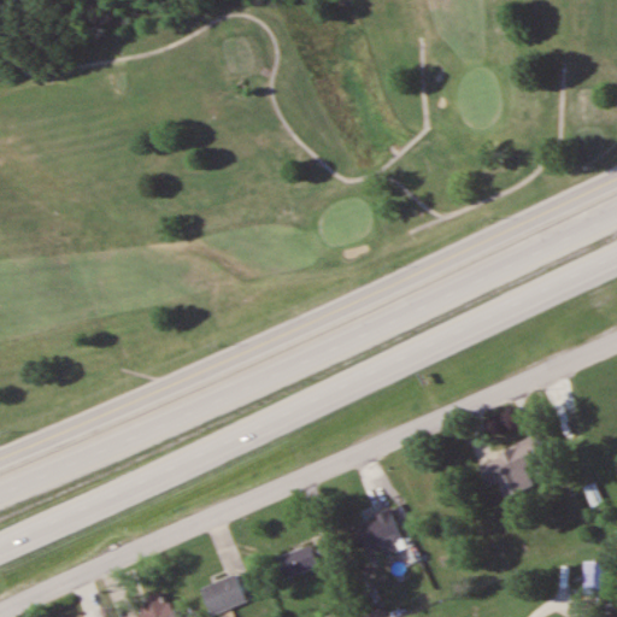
[(505,498),(533,486),(526,466),(547,458),(539,438),(477,462),(487,486),(499,481),(505,498)]
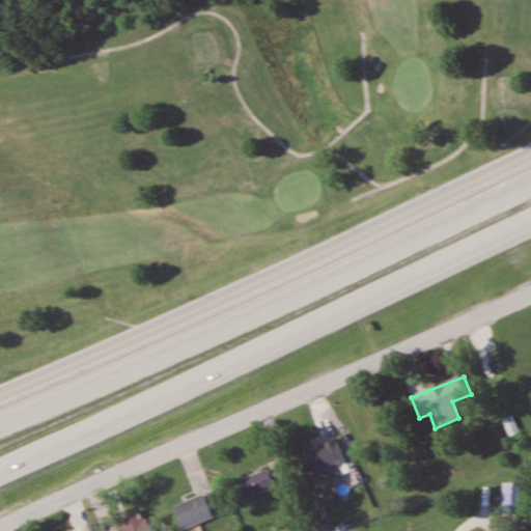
[(333,477),(348,472),(336,440),(305,451),(314,477),(331,471),(333,477)]
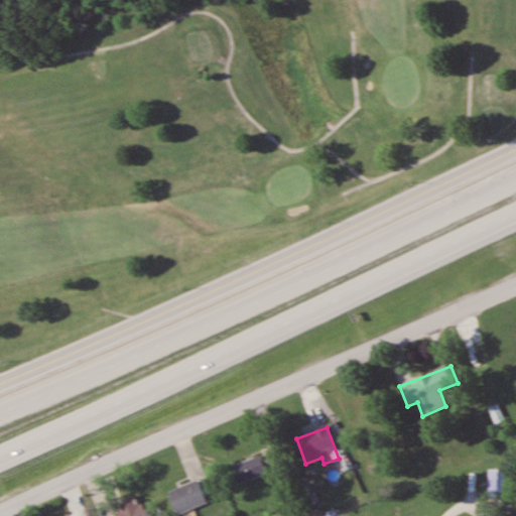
[(270,463),(269,461),(264,463),(261,456),(234,468),(241,484),(277,467),(274,461),(270,463)]
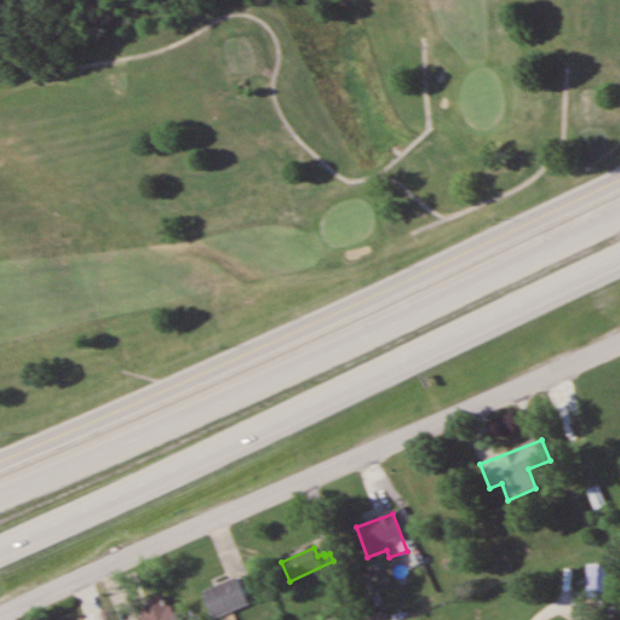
[(612,597),(612,564),(586,564),(586,597),(612,597)]
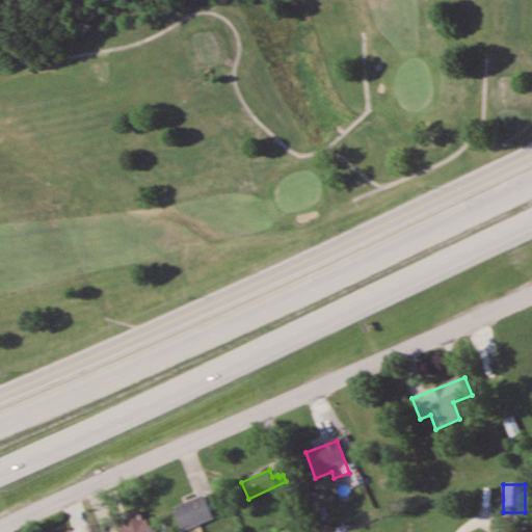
[(213,521),(205,496),(174,506),(182,531),(213,521)]
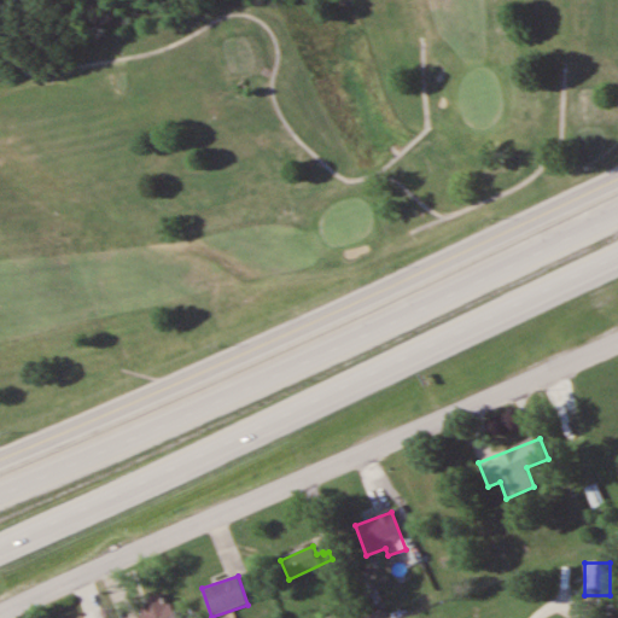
[(176,617),(164,590),(135,604),(141,617),(176,617)]
